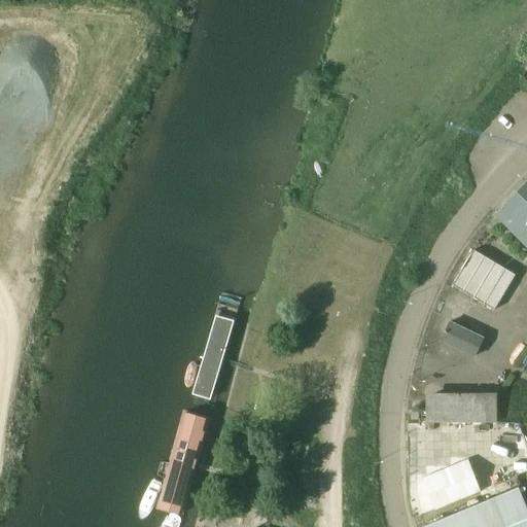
[(526,182),(495,215),(510,230),(526,246),(526,182)]
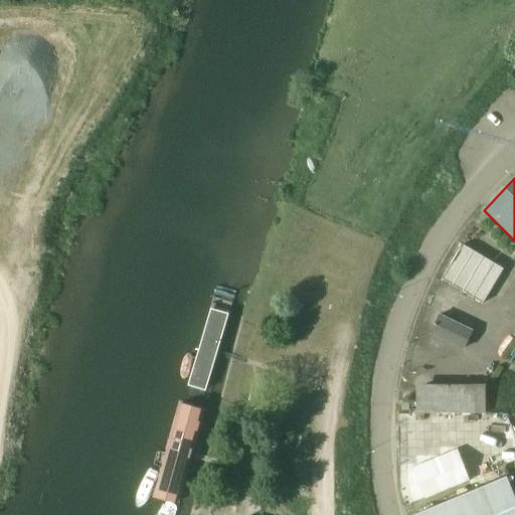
[(462,243),(442,279),(484,302),(503,267),(462,243)]
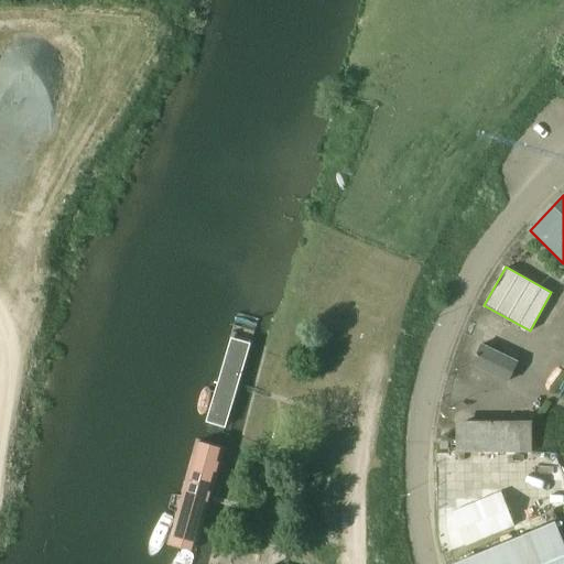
[(224,440),(255,334),(234,328),(203,434),(224,440)]
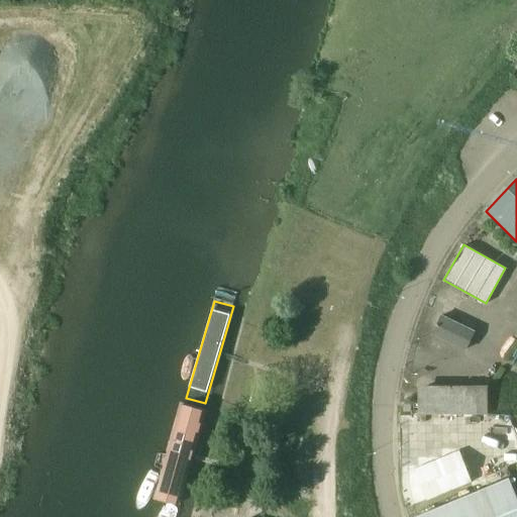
[(472,332),(459,325),(441,317),(432,335),(463,350),(472,332)]
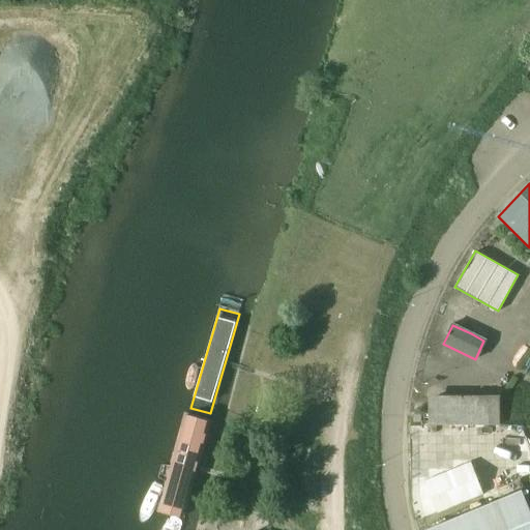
[(500,401),(496,401),(429,401),(429,425),(500,425),(500,401)]
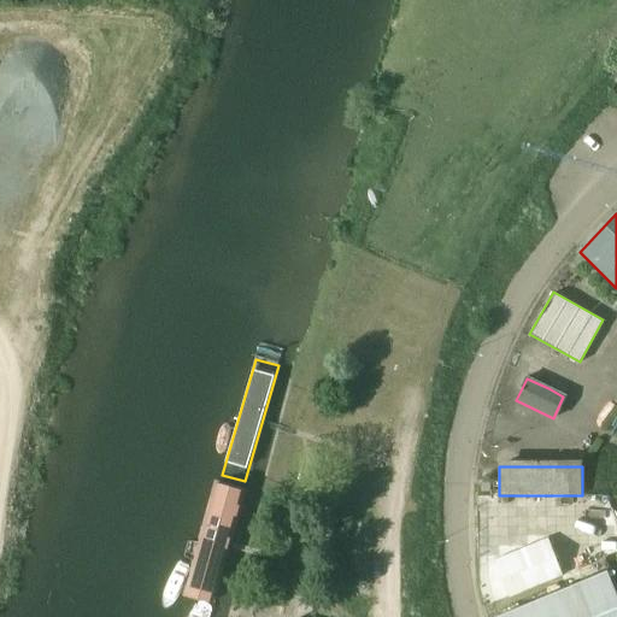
[(213,601),(245,491),(222,483),(189,594),(213,601)]
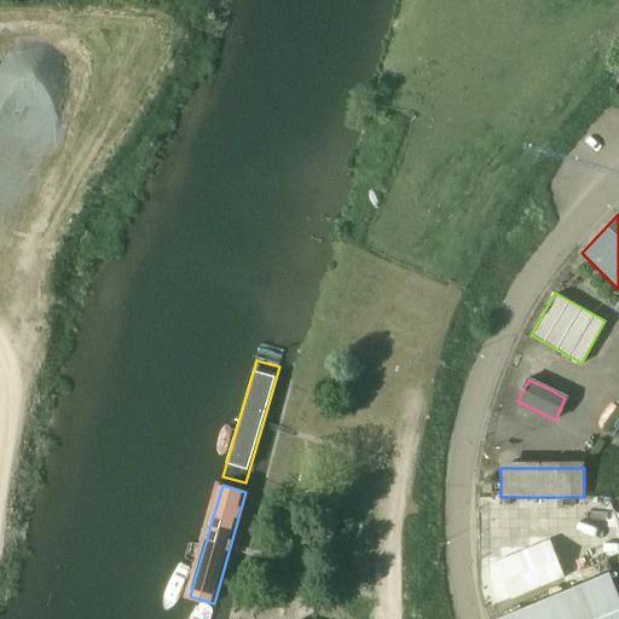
[(547,544),(519,555),(496,563),(510,600),(561,579),(565,578),(550,542),(547,544)]
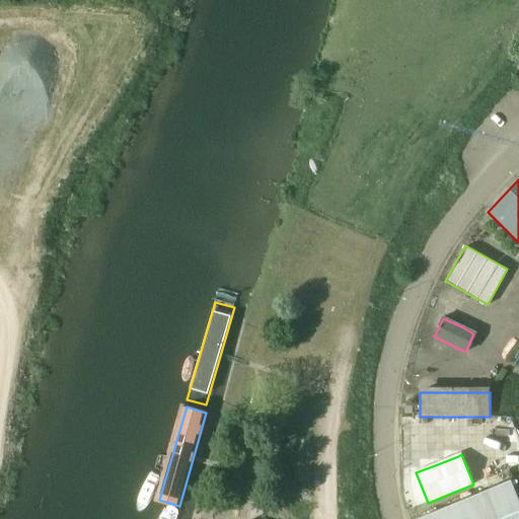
[(518,477),(509,483),(432,514),(420,518),(518,518),(518,506),(513,494),(518,491),(518,477)]
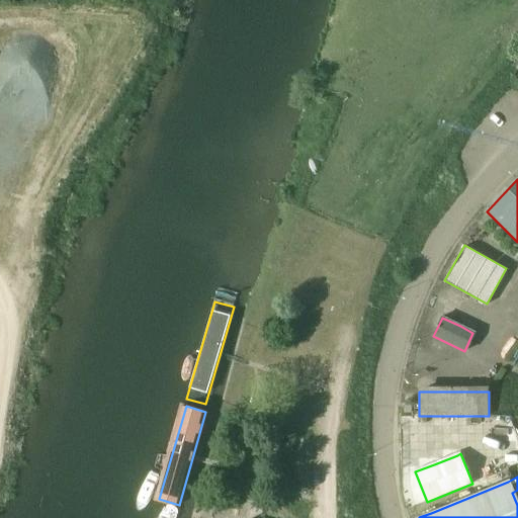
All buildings are outlined.
